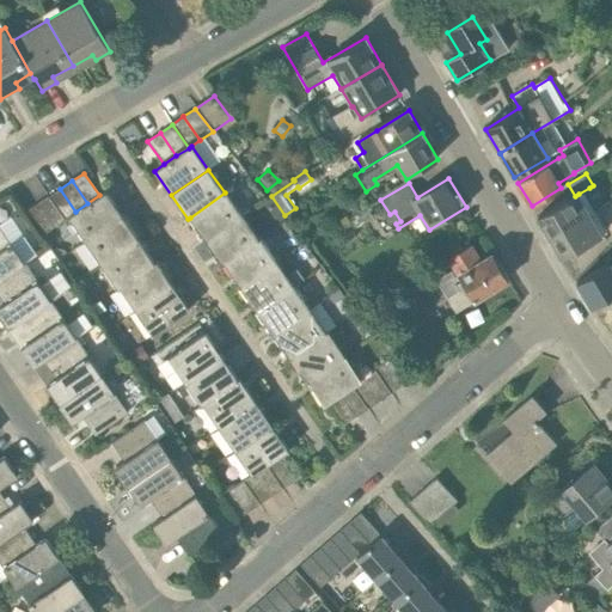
[(75,212),(60,189),(48,197),(63,220),(68,216),(75,212)]
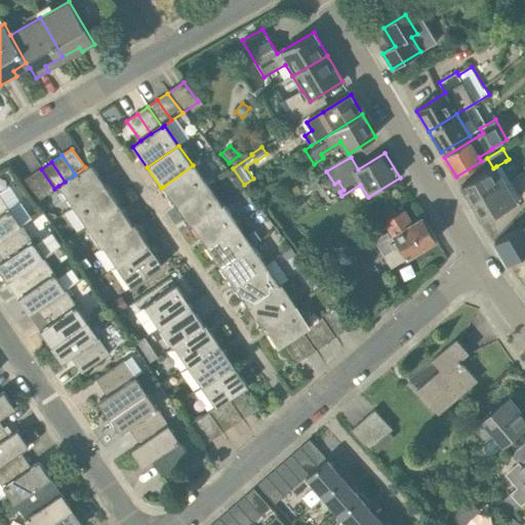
[(75,174),(65,182),(58,186),(72,206),(105,185),(90,164),(85,167),(75,174)]
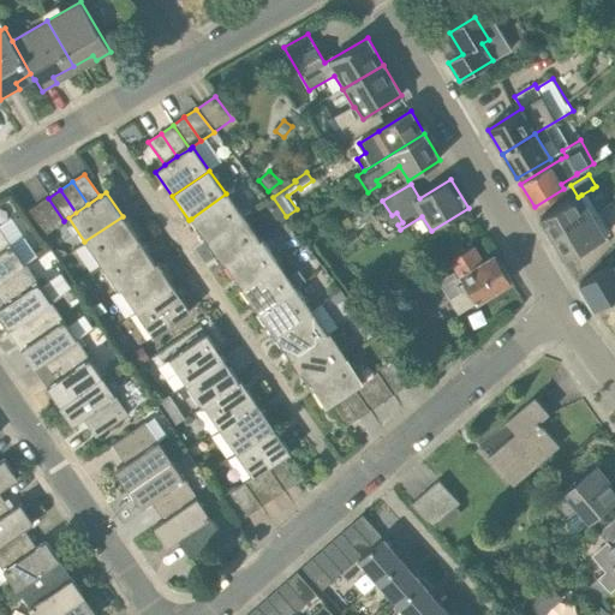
[(207,243),(244,218),(227,193),(226,193),(191,219),(207,243)]
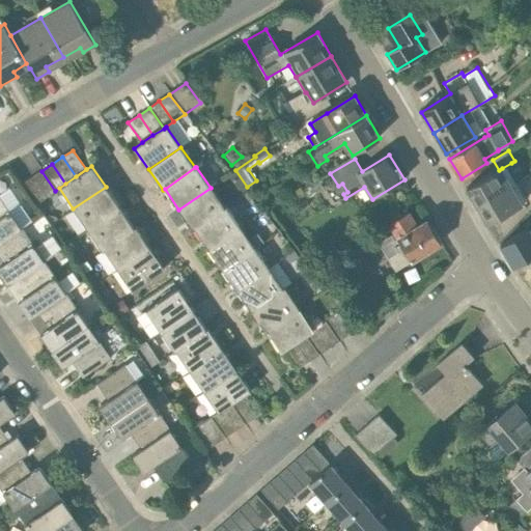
[(468,189),(478,206),(512,186),(502,168),(499,170),(468,189)]
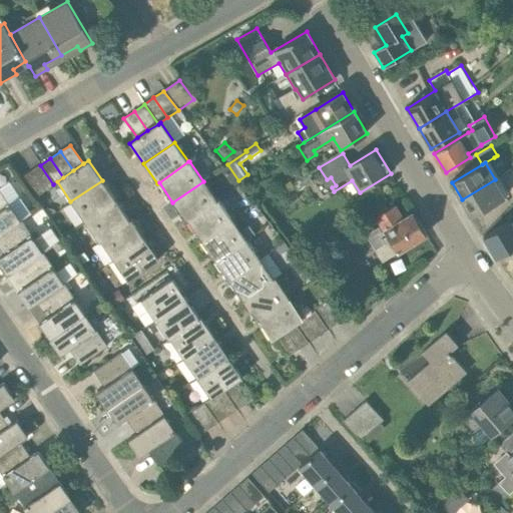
[(53,184),(40,165),(30,172),(43,191),(53,184)]
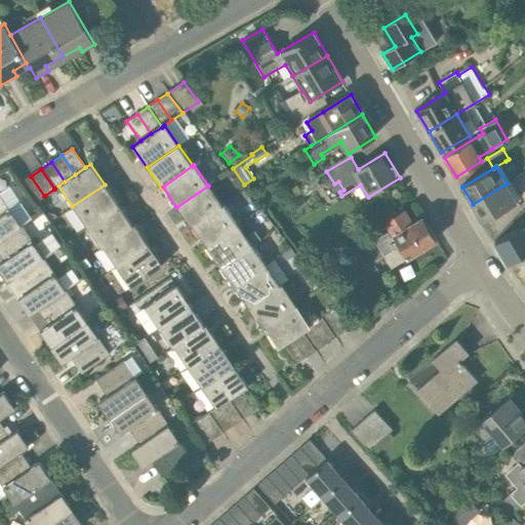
[(44,196),(31,176),(21,183),(34,203),(44,196)]
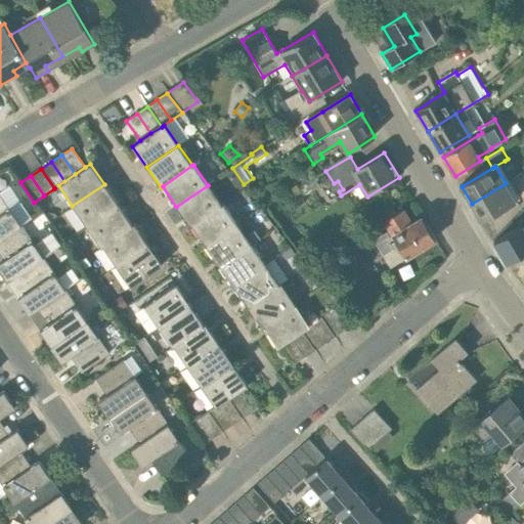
[(506,183),(472,204),(482,221),(516,202),(506,183)]
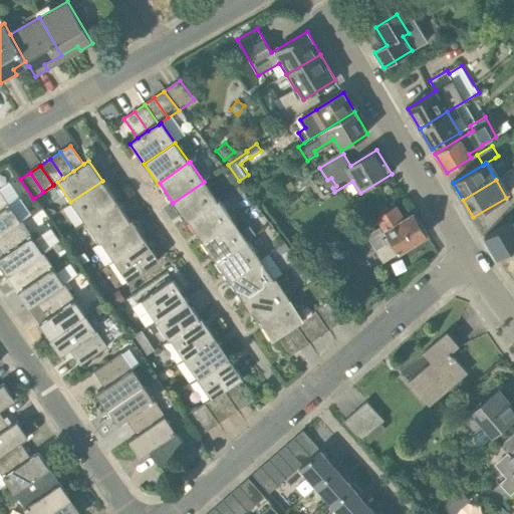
[(102,181),(70,202),(84,222),(115,201),(102,181)]
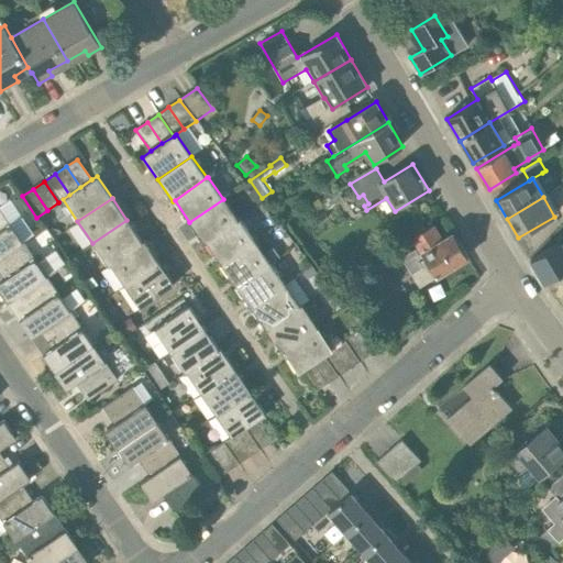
[(205,243),(207,242),(238,220),(223,199),(189,222),(205,243)]
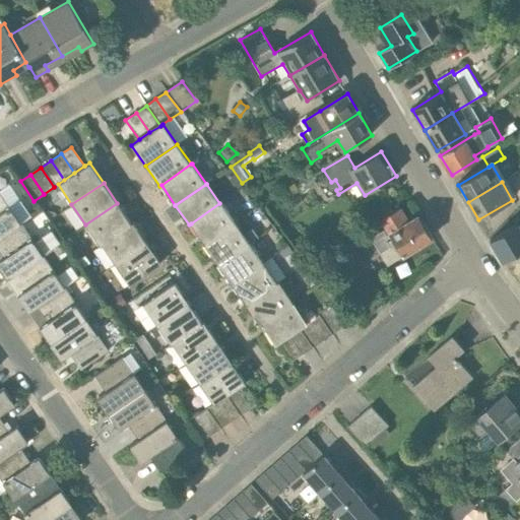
[(0,238),(20,223),(0,193),(0,238)]
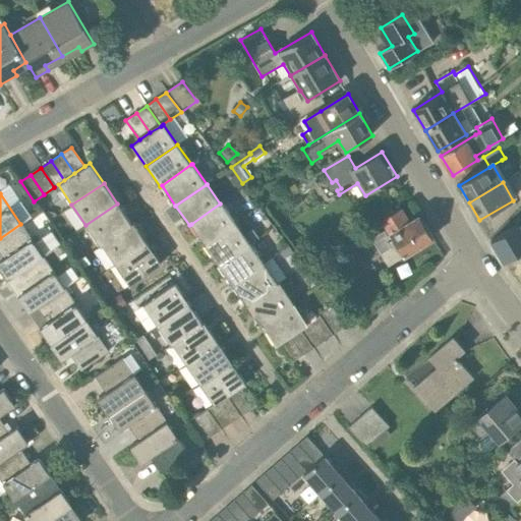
[(117,204),(85,225),(100,246),(102,245),(131,224),(117,204)]
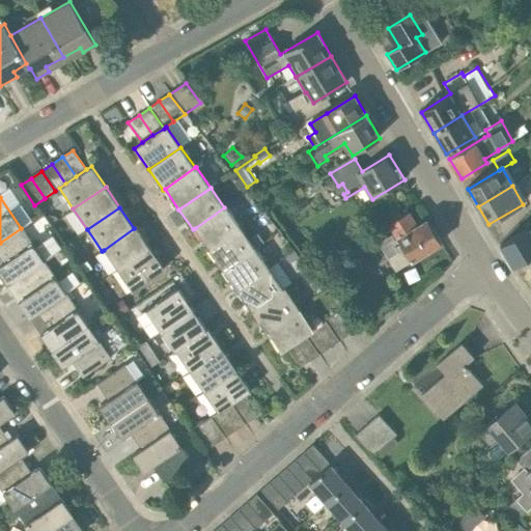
[(208,248),(239,227),(225,207),(224,207),(195,228),(208,248)]
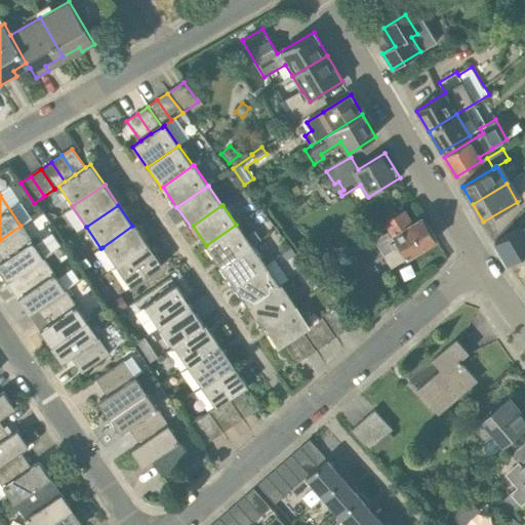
[(390,219),(398,215),(393,206),(385,211),(390,219)]
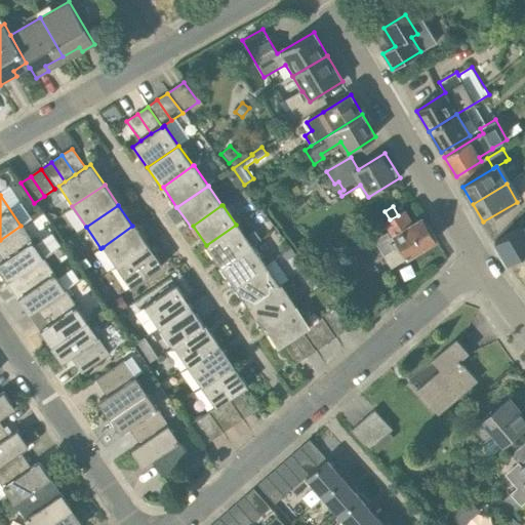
[(413,225),(405,211),(398,215),(390,219),(386,221),(394,236),(391,238),(388,233),(376,240),(393,268),(436,240),(423,218),(413,225)]
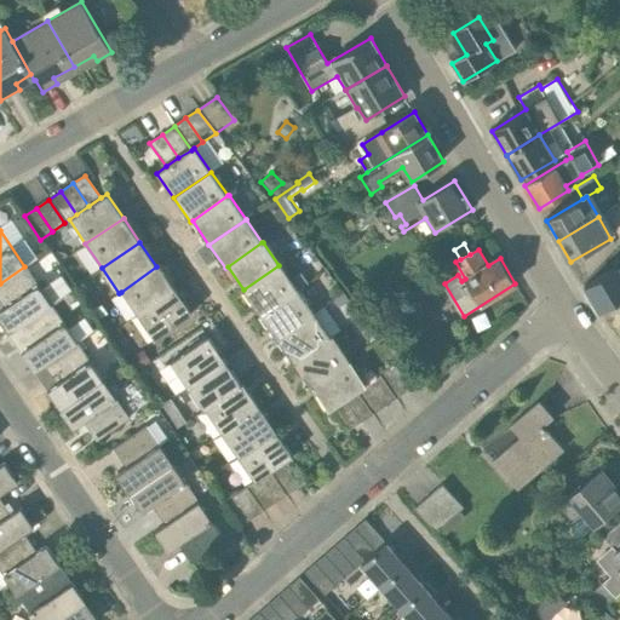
[(67,256),(64,252),(57,252),(53,253),(59,262),(67,256)]
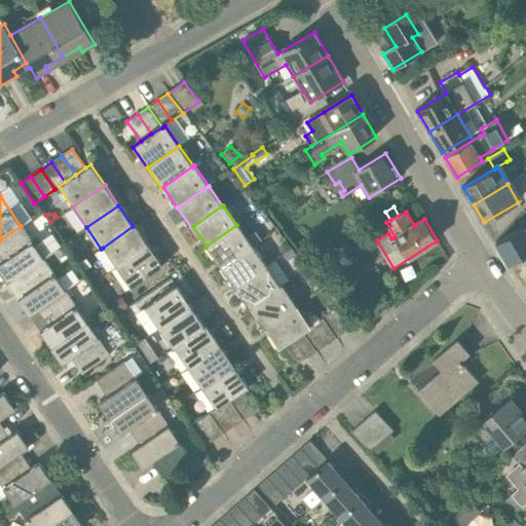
[(509,263),(525,253),(525,218),(521,222),(523,226),(495,242),(509,263)]
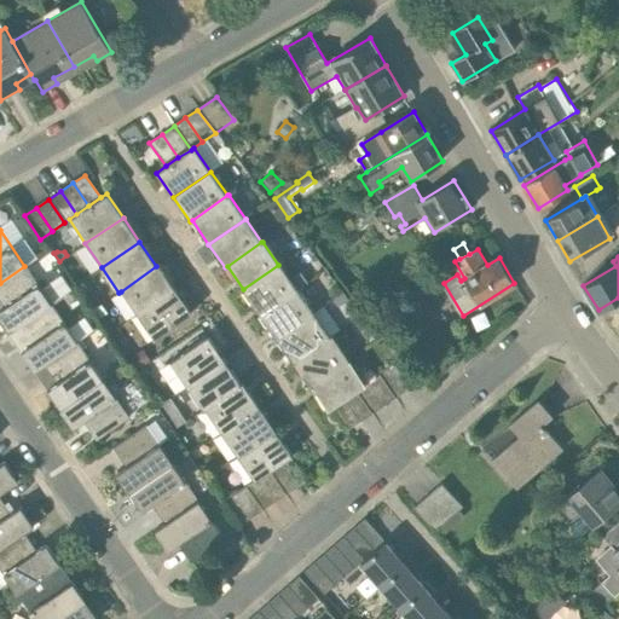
[(158,265),(156,266),(121,291),(138,316),(175,290),(158,265)]
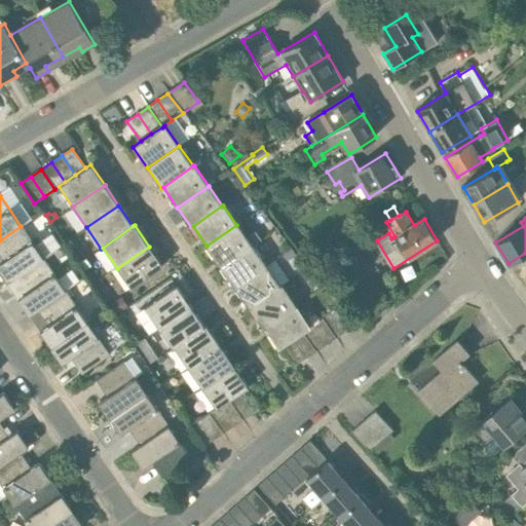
[(221,267),(251,246),(236,225),(207,246),(221,267)]
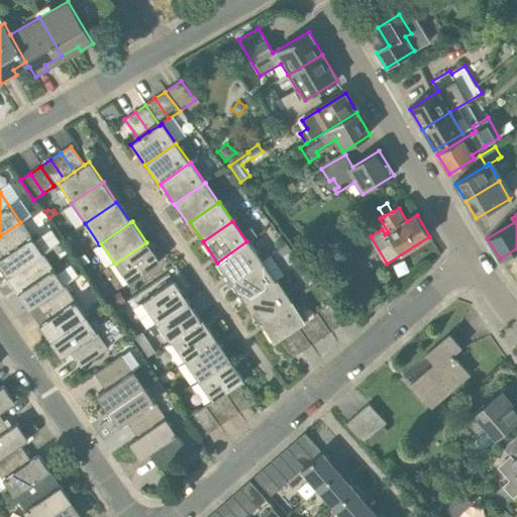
[(20,222),(0,236),(0,251),(3,256),(0,259),(0,269),(6,278),(14,273),(41,253),(20,222)]
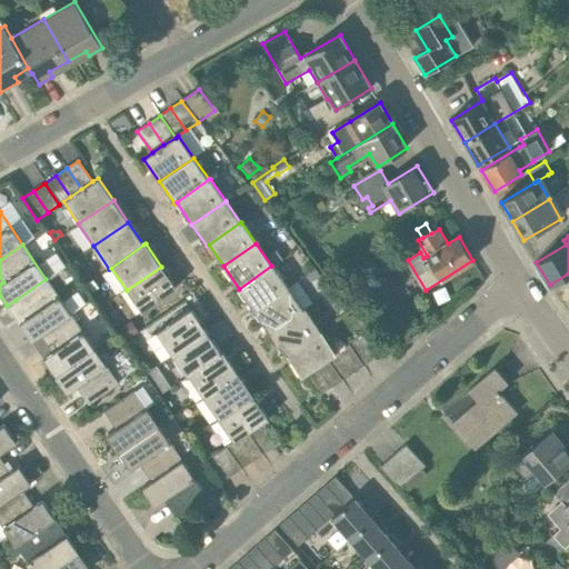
[(255,311),(287,288),(271,266),(239,289),(255,311)]
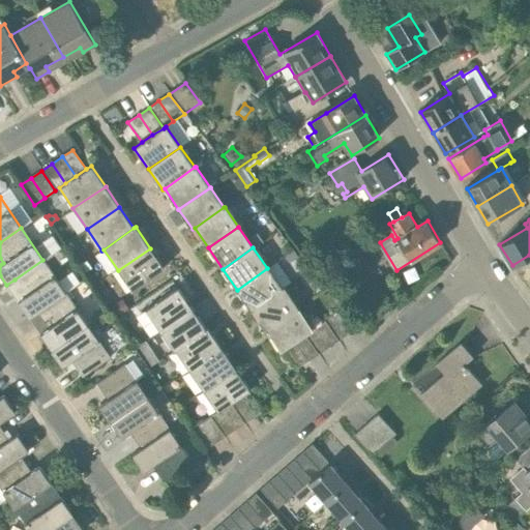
[(150,248),(118,270),(131,291),(165,269),(150,248)]
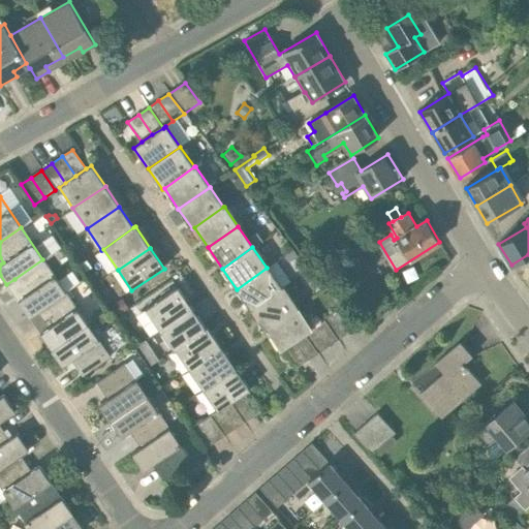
[(284,255),(288,261),(298,255),(293,249),(284,255)]
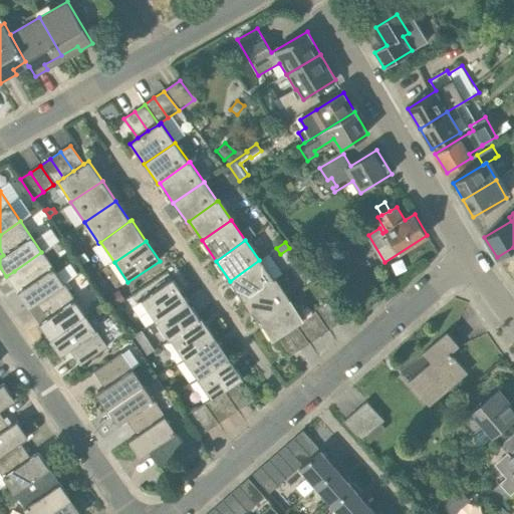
[(41,252),(14,271),(25,286),(17,292),(28,309),(36,303),(63,284),(41,252)]
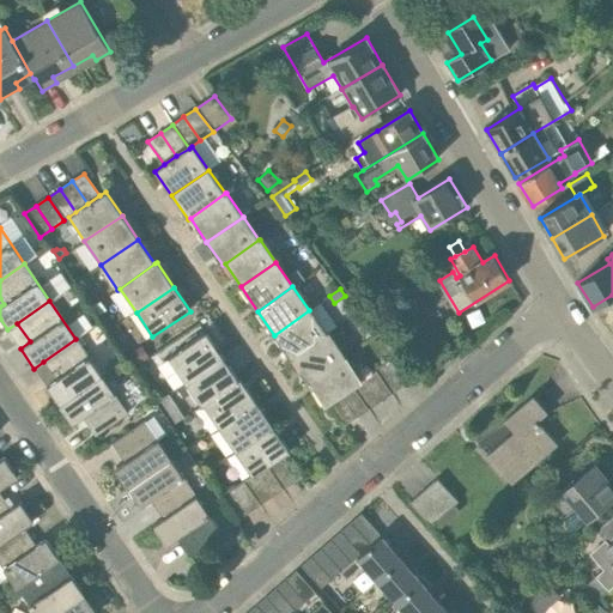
[(93,305),(99,314),(105,310),(99,301),(93,305)]
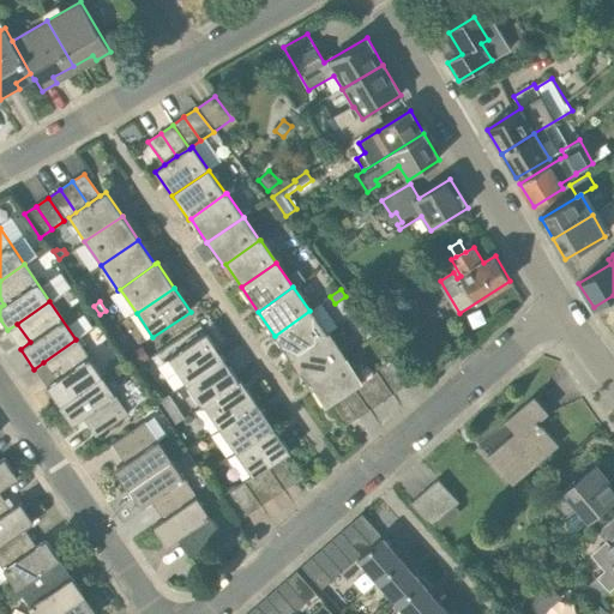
[(292,361),(294,360),(327,336),(309,311),(275,336),(292,361)]
